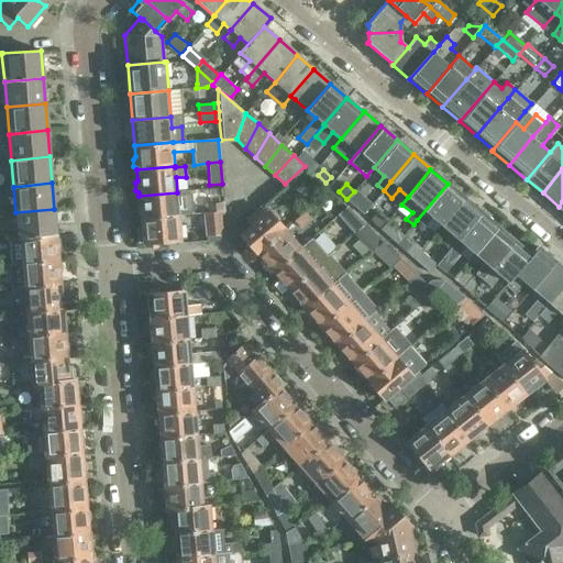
[(448,184),(417,220),(424,227),(432,218),(441,225),(464,198),(448,184)]
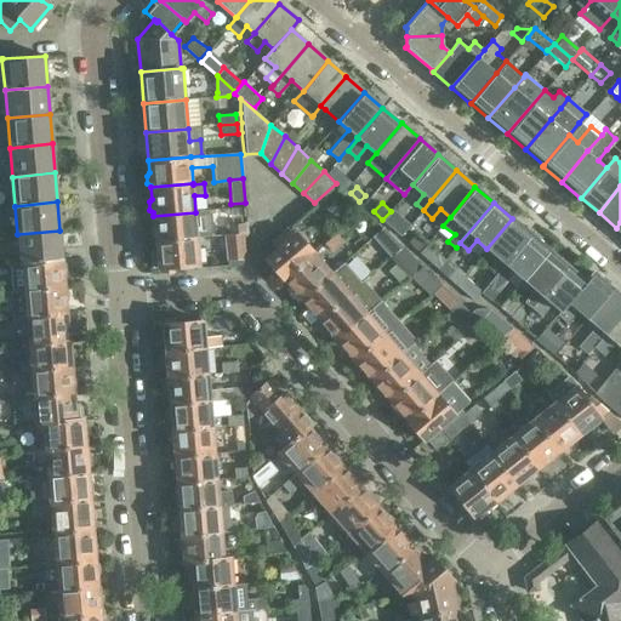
[(382,220),(400,235),(409,227),(391,211),(382,220)]
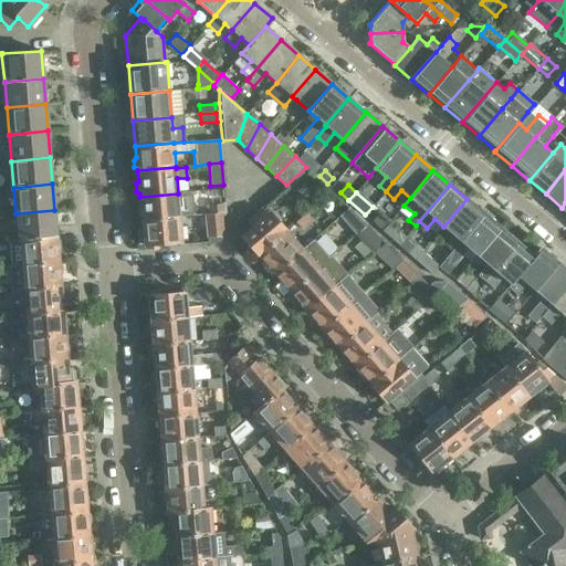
[(176,195),(139,197),(140,206),(138,209),(138,216),(140,218),(142,221),(176,218),(180,218),(178,194),(176,195)]
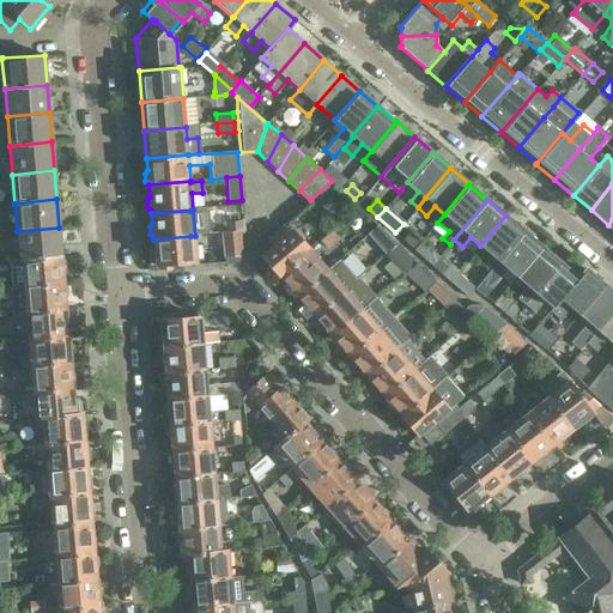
[(505,216),(480,246),(491,254),(483,265),(490,271),(498,261),(523,232),(505,216)]
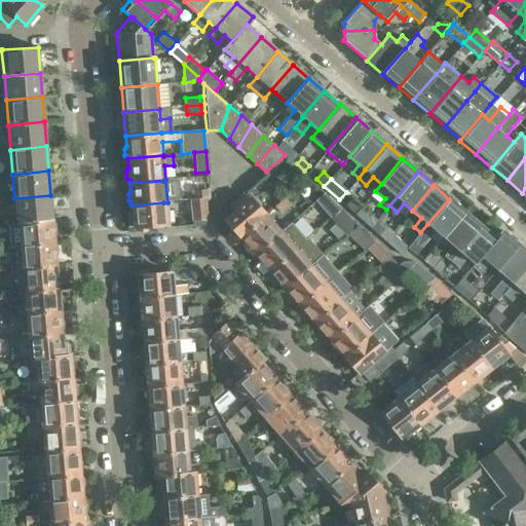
[(191,199),(207,198),(205,191),(190,192),(191,199)]
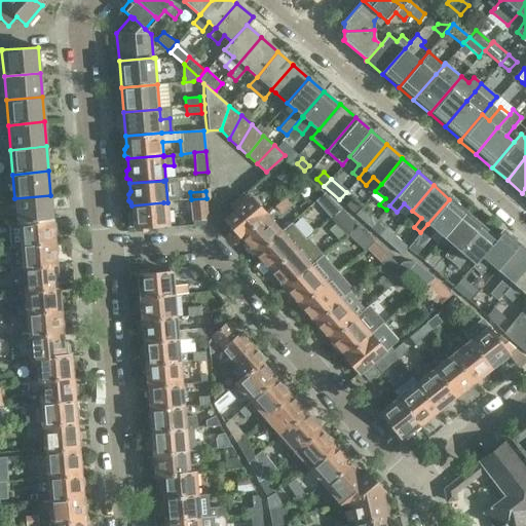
[(339,199),(355,215),(363,207),(346,192),(339,199)]
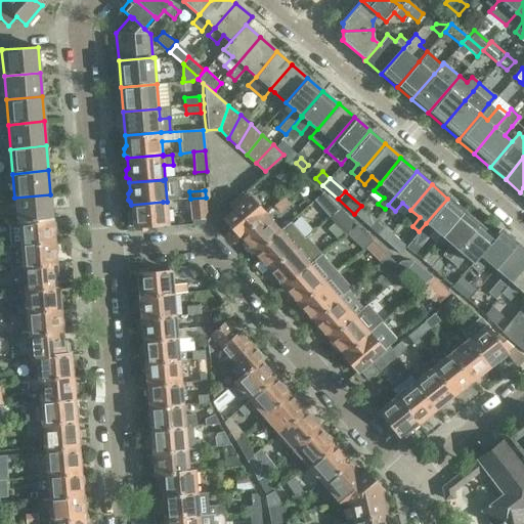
[(233,210),(223,218),(238,235),(265,213),(253,199),(252,200),(249,195),(248,197),(244,192),(228,205),(233,210)]
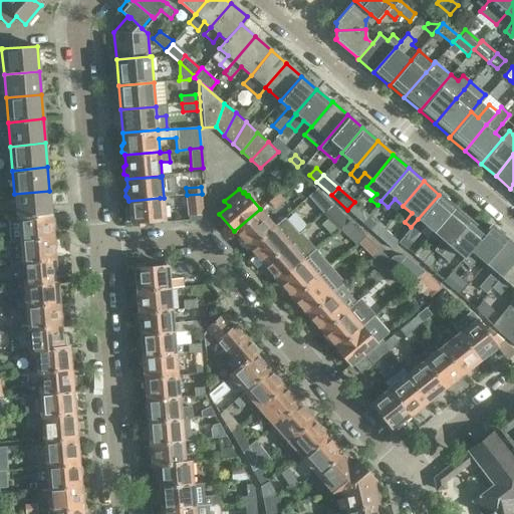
[(49,191),(14,194),(16,218),(17,218),(51,215),(49,191)]
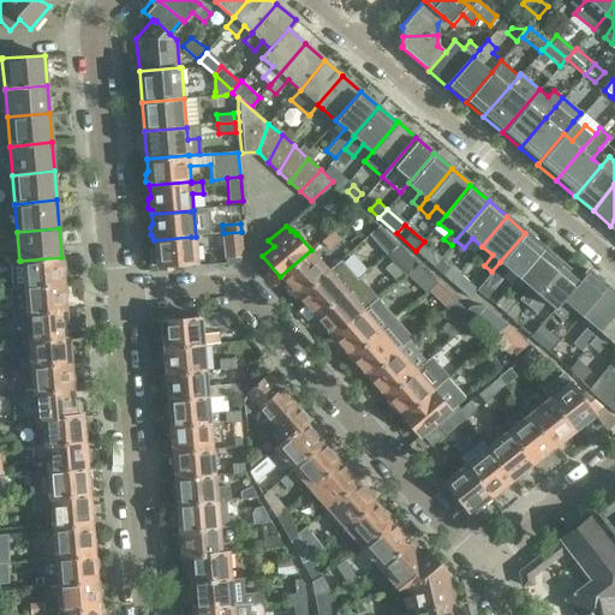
[(333,230),(321,242),(329,250),(341,239),(333,230)]
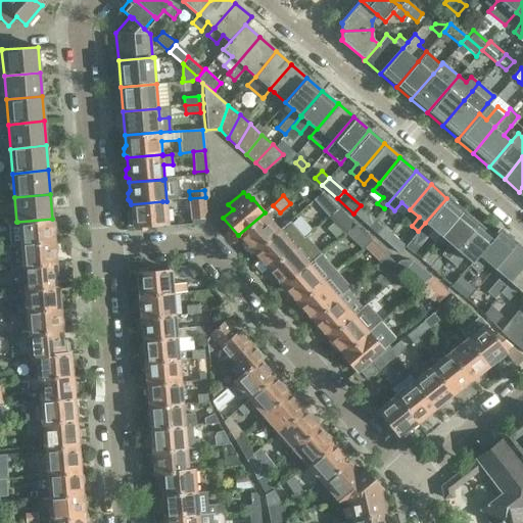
[(326,203),(320,196),(310,205),(317,212),(326,203)]
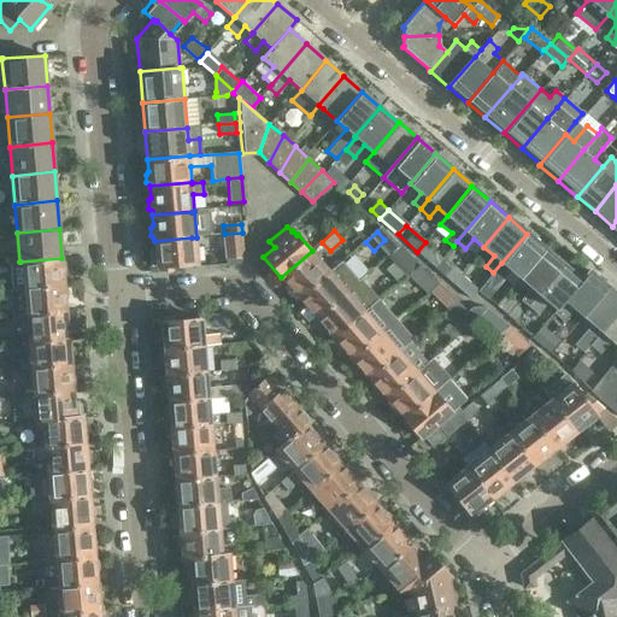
[(224,234),(225,245),(227,259),(244,258),(242,242),(242,233),(224,234)]
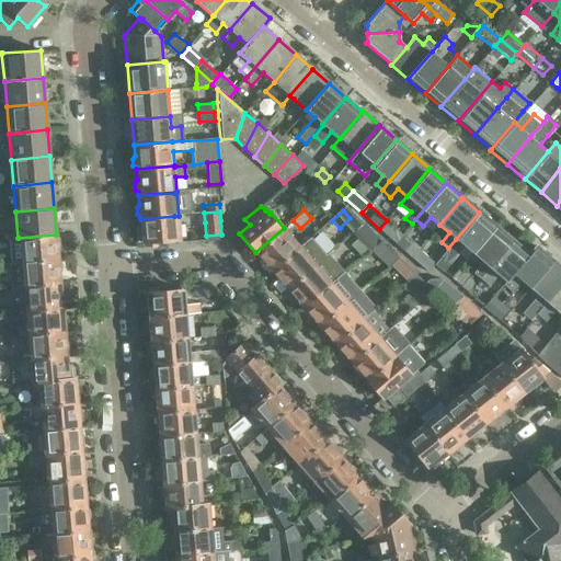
[(472,253),(495,226),(479,213),(456,239),(435,264),(443,271),(465,245),(472,253)]
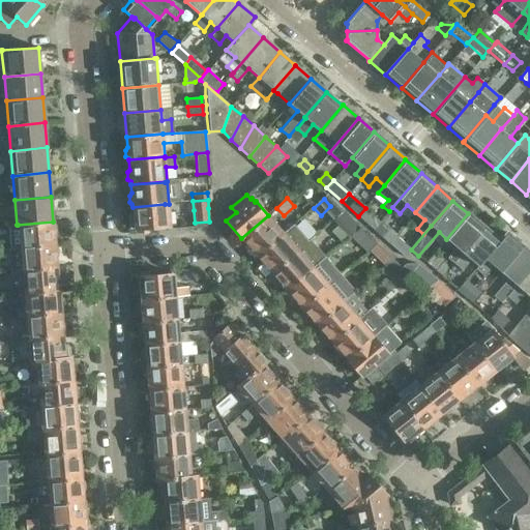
[(165,204),(133,207),(133,214),(128,214),(129,229),(134,228),(135,229),(136,229),(136,232),(149,231),(149,229),(170,227),(170,221),(169,204),(165,204)]
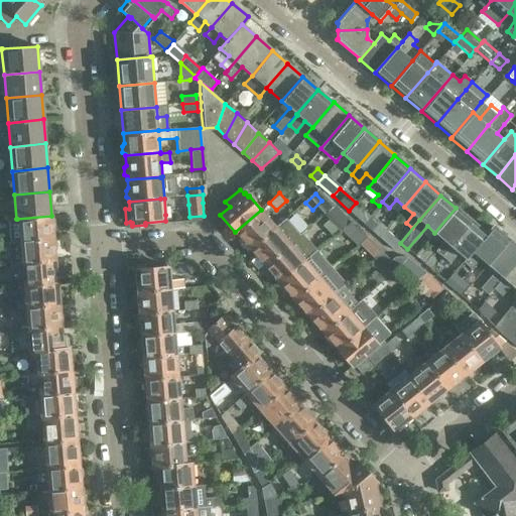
[(349,211),(363,223),(370,216),(356,203),(349,211)]
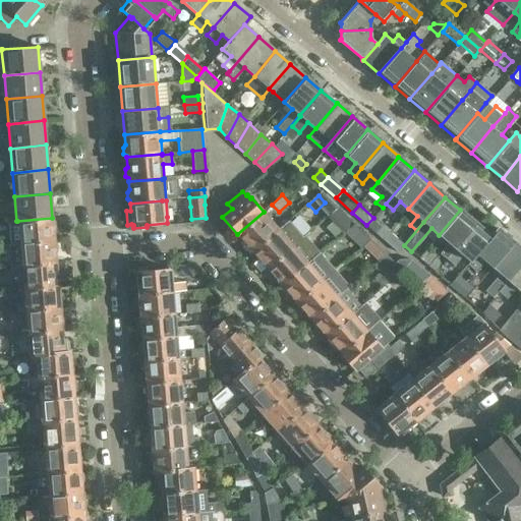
[(353,222),(337,207),(328,215),(343,230),(353,222)]
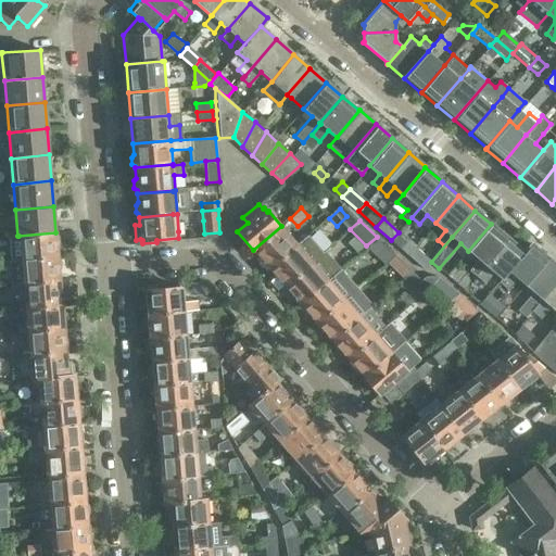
[(491,224),(468,251),(478,260),(469,269),(475,275),(484,264),(507,238),(506,237),(491,224)]
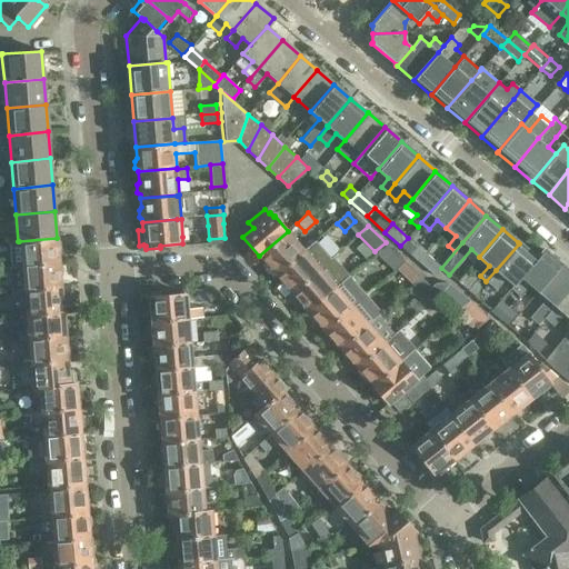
[(288,231),(259,256),(267,263),(267,268),(271,272),(273,272),(276,275),(305,249),(288,231)]
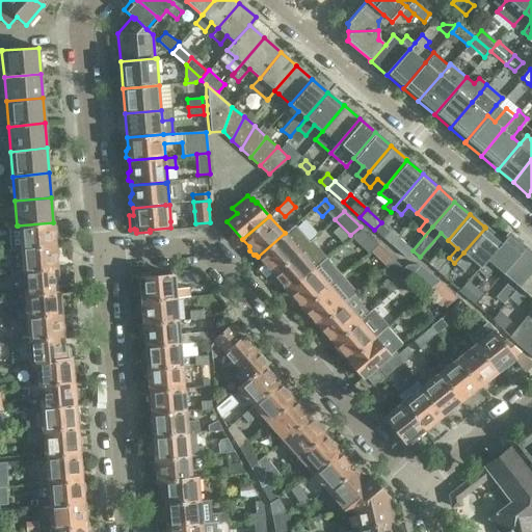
[(374,230),(390,243),(397,235),(398,234),(382,220),(381,222),(374,230)]
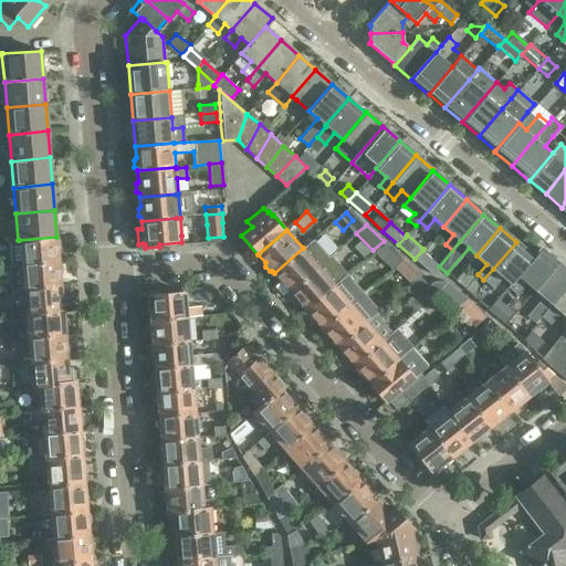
[(56,239),(56,237),(19,240),(10,241),(12,265),(21,265),(59,261),(58,251),(60,249),(60,241),(56,239)]
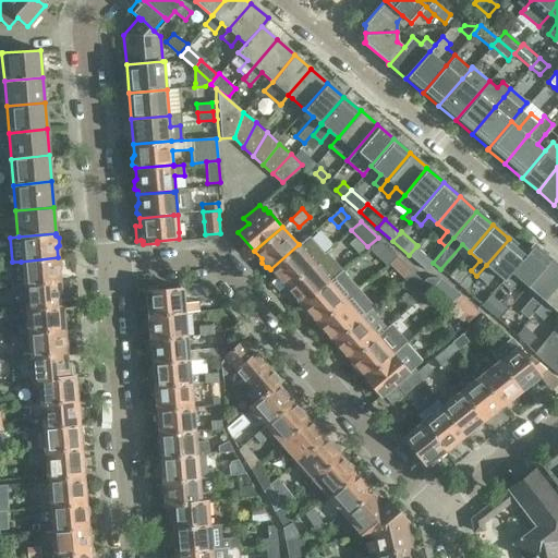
[(299,244),(270,269),(277,277),(277,280),(281,286),(284,286),(286,287),(314,263),(325,253),(308,235),(299,244)]
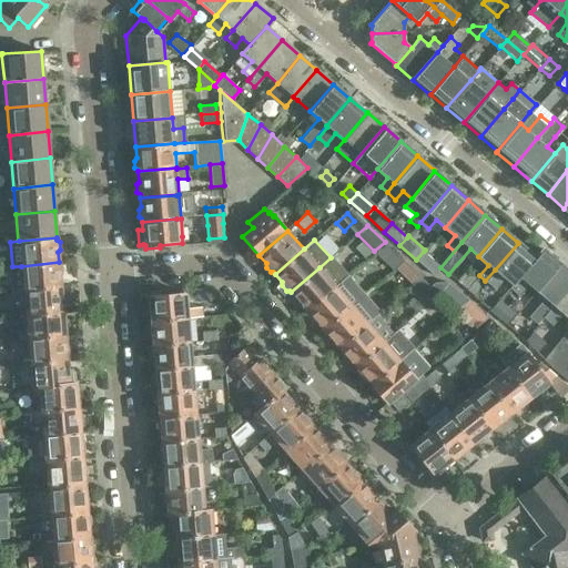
[(403,259),(385,242),(374,251),(392,267),(395,265),(403,259)]
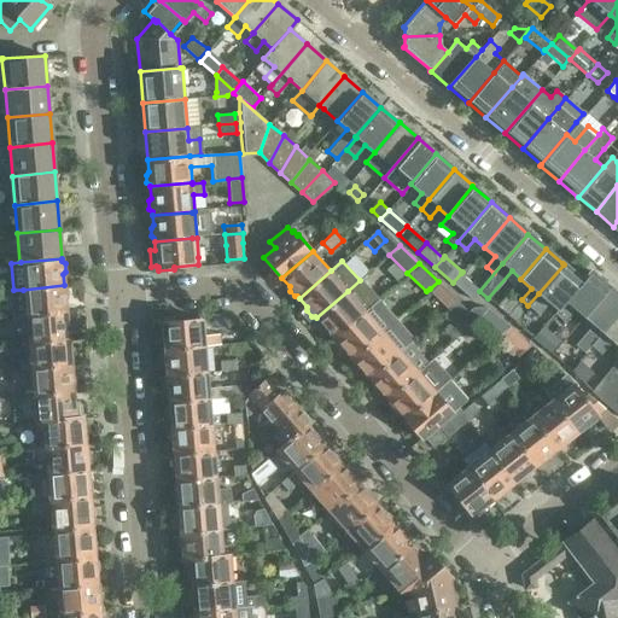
[(564,264),(538,293),(528,305),(538,314),(549,303),(555,309),(581,279),(564,264)]
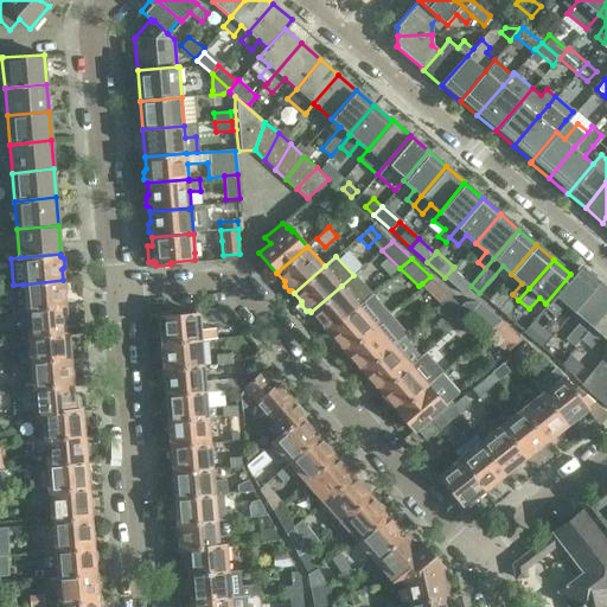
[(573,310),(598,281),(579,266),(570,274),(545,304),(543,307),(553,315),(564,302),(566,304),(573,310)]
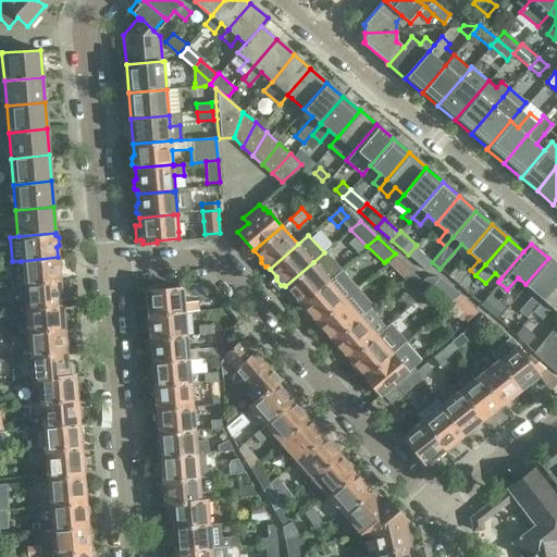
[(425,270),(432,262),(432,261),(416,246),(408,255),(425,270)]
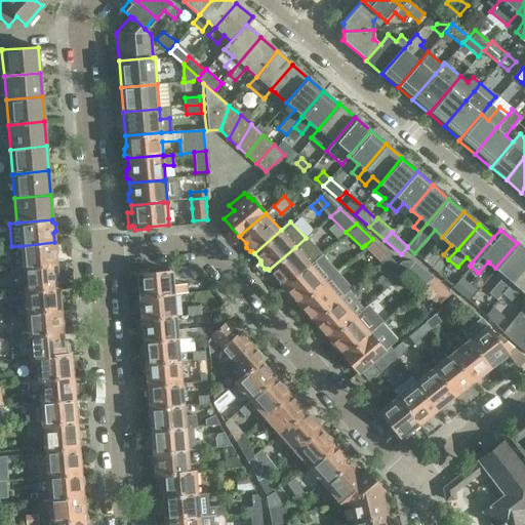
[(295,247),(269,270),(275,277),(275,281),(280,285),(283,286),(284,287),(322,253),(308,236),(295,247)]
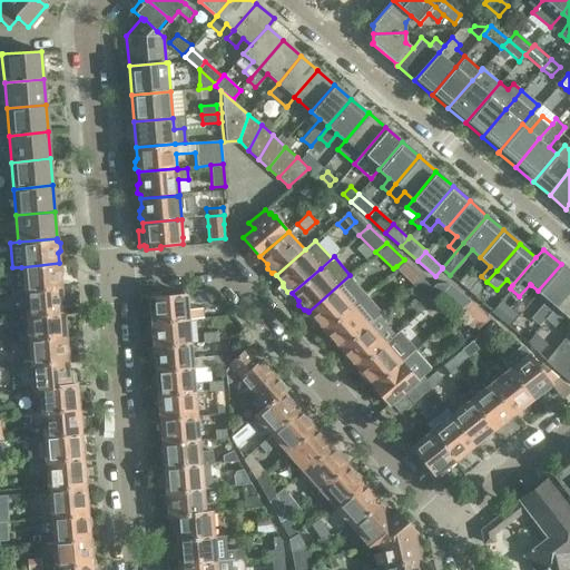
[(422,277),(404,259),(396,266),(414,284),(422,277)]
